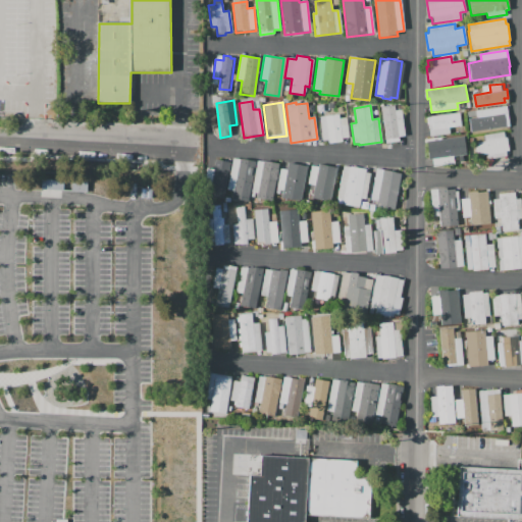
[(381,107),(395,105),(395,110),(402,109),(406,137),(399,138),(400,141),(386,143),(381,107)]
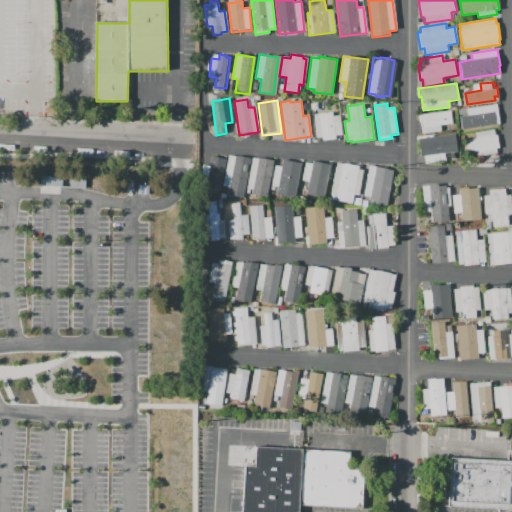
[(497,104),(500,124),(461,130),(459,116),(467,115),(466,109),(497,104)]
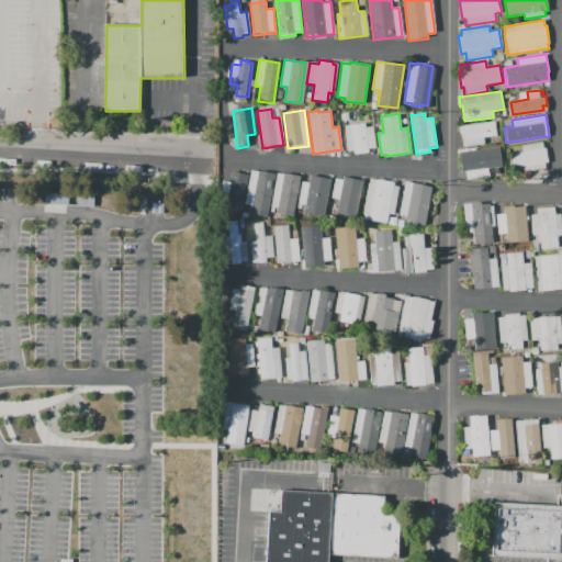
[(496,135),(483,137),(484,144),(463,147),(461,133),(460,133),(459,126),(494,121),(496,135)]
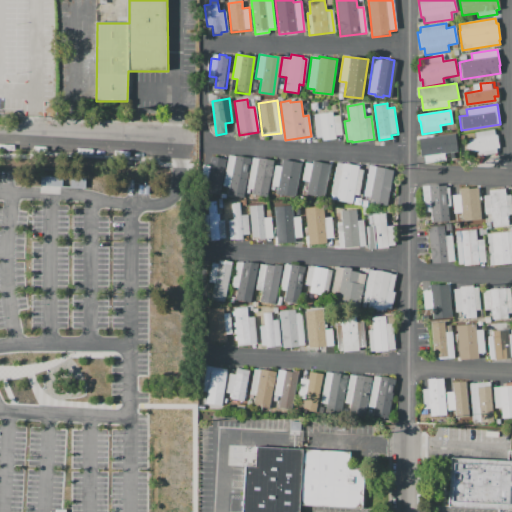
[(342,134),(335,135),(336,138),(323,140),(322,137),(317,138),(313,115),(331,112),(332,115),(339,114),(342,134)]
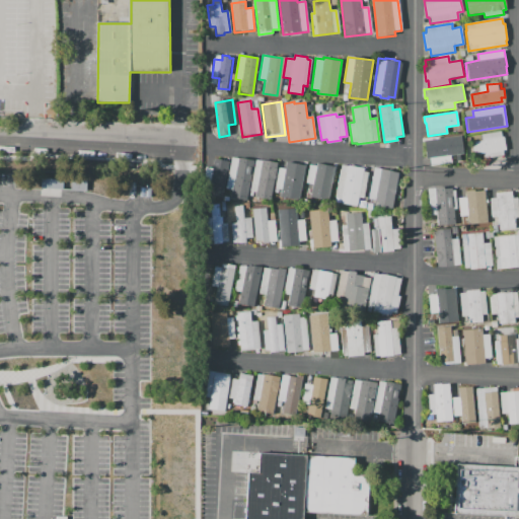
[(473,155),(471,141),(482,140),(482,135),(502,132),(502,137),(504,136),(506,150),(503,151),(504,156),(484,159),(483,154),(473,155)]
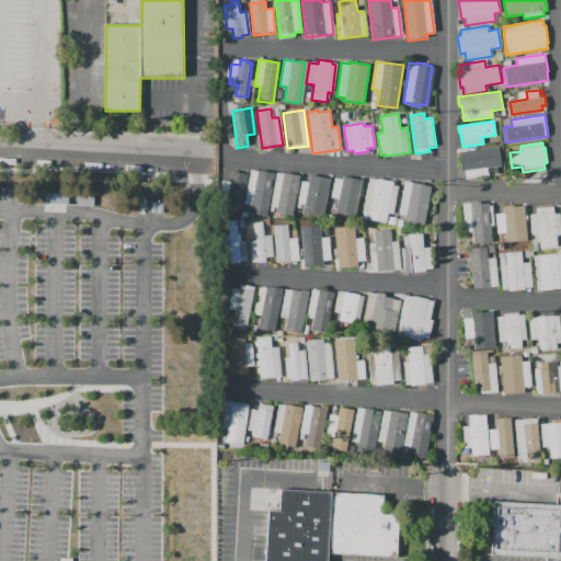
[(461,151),(483,148),(484,153),(494,151),(496,167),(487,168),(488,175),(465,179),(464,171),(459,172),(457,158),(461,158),(461,151)]
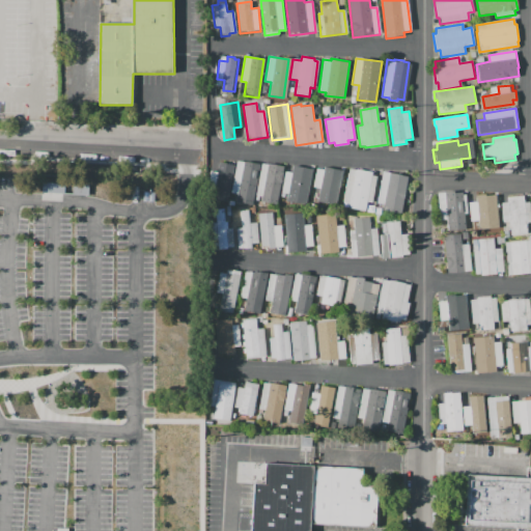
[(230,192),(236,160),(259,164),(252,204),(236,201),(238,193),(230,192)]
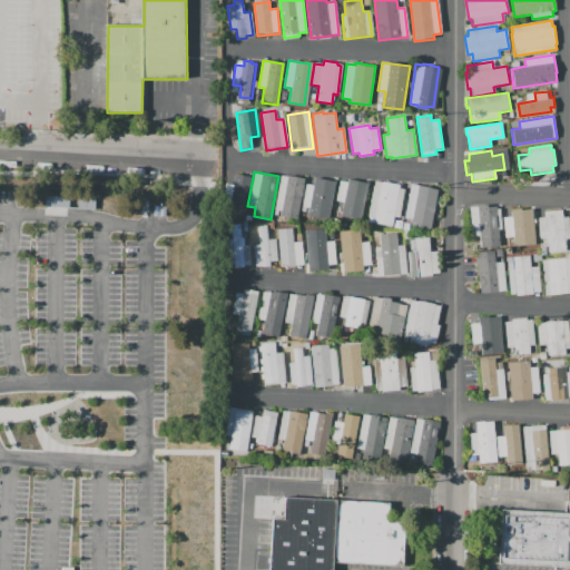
[(234,174),(249,177),(245,200),(239,199),(237,210),(227,209),(229,195),(224,194),(227,176),(233,177),(234,174)]
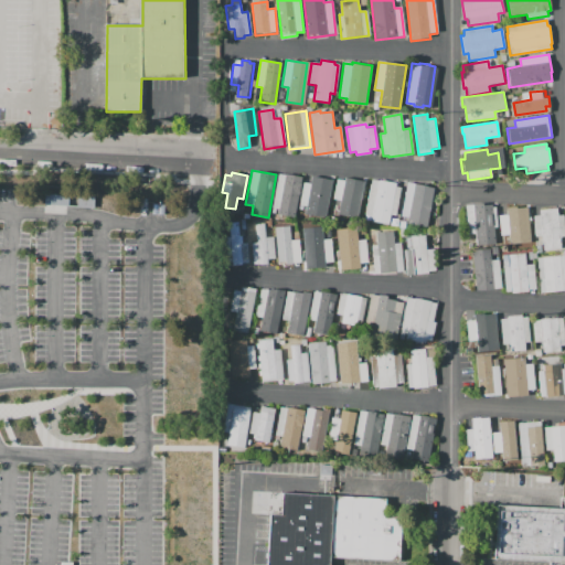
[(278,173),(301,178),(294,217),(278,214),(279,210),(272,208),(278,173)]
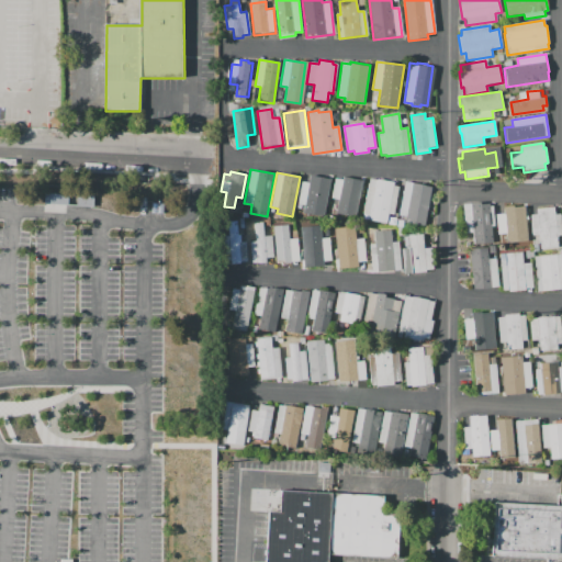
[(298,204),(302,180),(307,181),(308,175),(330,179),(324,217),(303,214),(305,205),(298,204)]
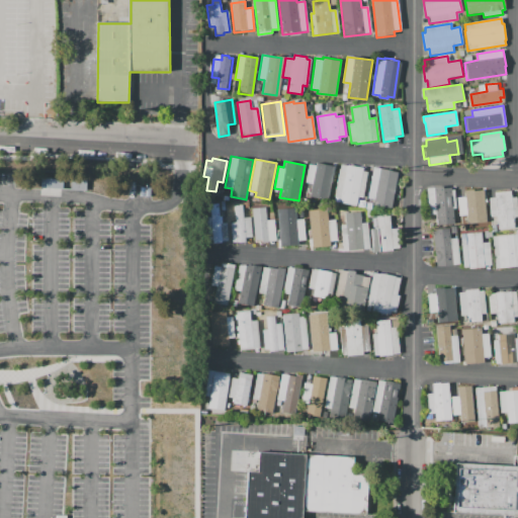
[(309,164),(316,165),(316,163),(334,166),(328,198),(310,195),(312,184),(306,183),(309,164)]
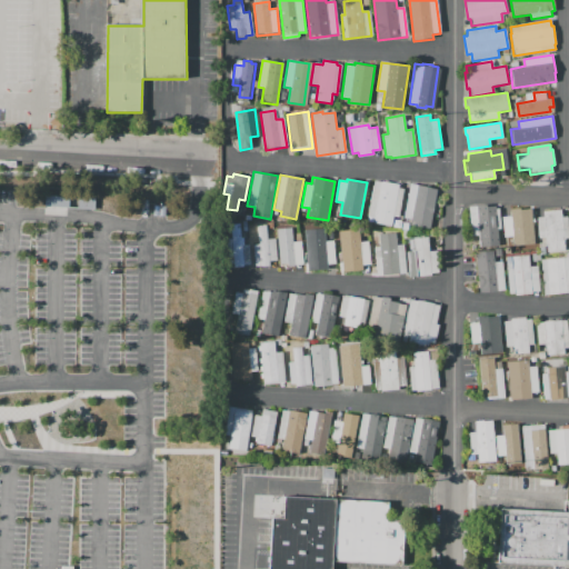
[(368,216),(375,181),(381,182),(381,181),(398,183),(398,189),(403,190),(399,216),(392,215),(390,227),(371,222),(372,217),(368,216)]
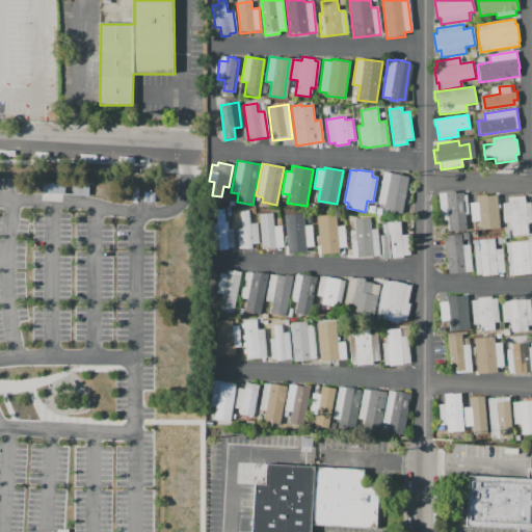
[(383,171),(409,177),(402,214),(383,210),(384,206),(377,205),(383,171)]
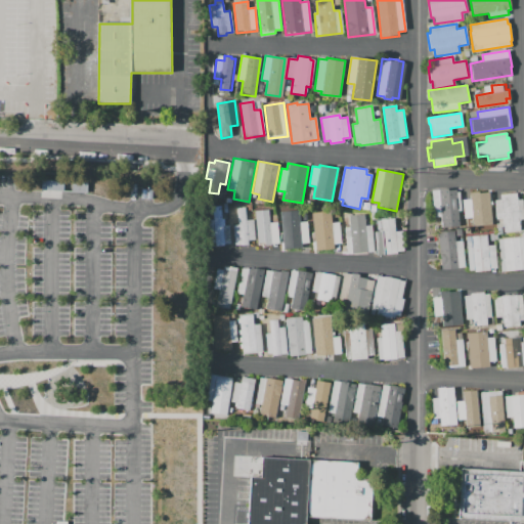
[(441,227),(440,216),(435,217),(433,191),(456,189),(456,192),(459,191),(461,211),(457,211),(460,226),(441,227)]
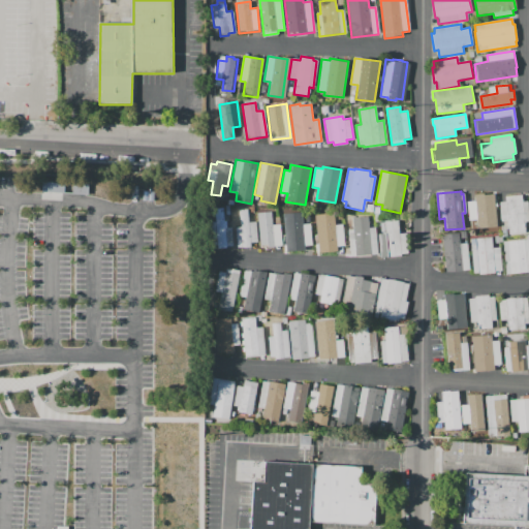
[(489,193),(489,196),(494,196),(497,221),(491,221),(492,231),(475,234),(474,221),(468,222),(466,195),(489,193)]
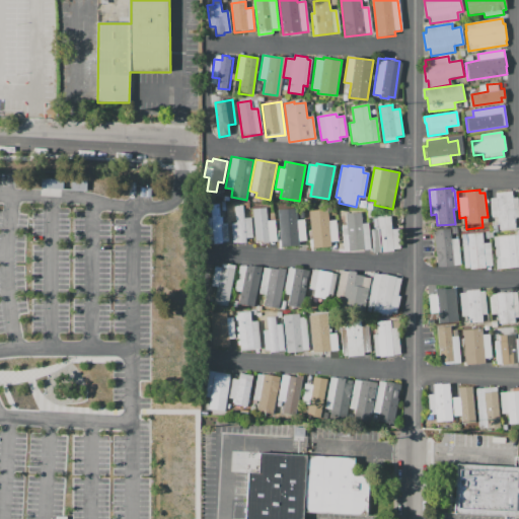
[(500,230),(499,216),(491,217),(490,198),(497,197),(496,193),(512,192),(512,198),(518,197),(518,218),(514,218),(515,229),(500,230)]
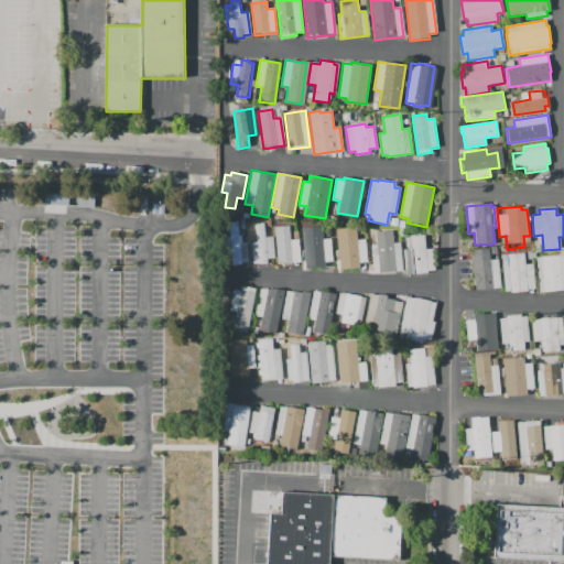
[(247,262),(230,263),(227,223),(238,221),(239,236),(240,235),(241,242),(245,242),(247,262)]
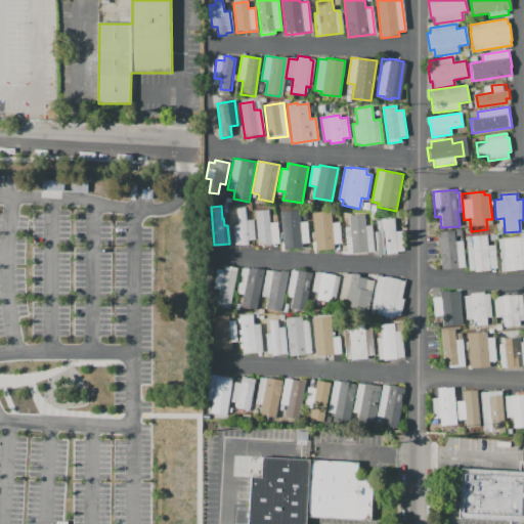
[(255,241),(249,241),(249,245),(235,246),(233,225),(238,225),(237,208),(245,207),(246,220),(253,220),(255,241)]
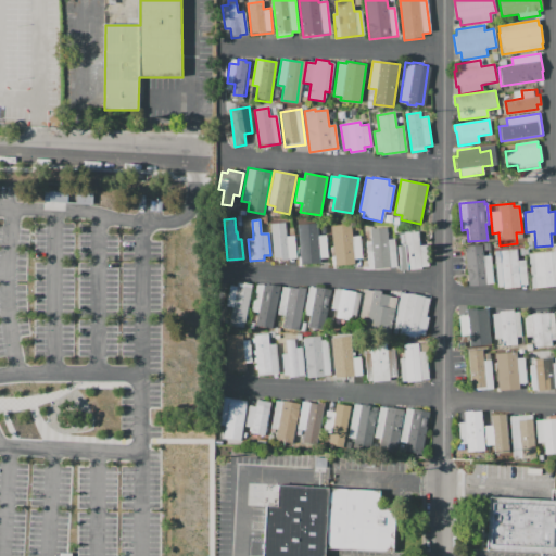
[(363,264),(340,266),(339,260),(331,260),(330,245),(338,245),(336,226),(343,225),(344,227),(353,227),(354,244),(361,243),(363,264)]
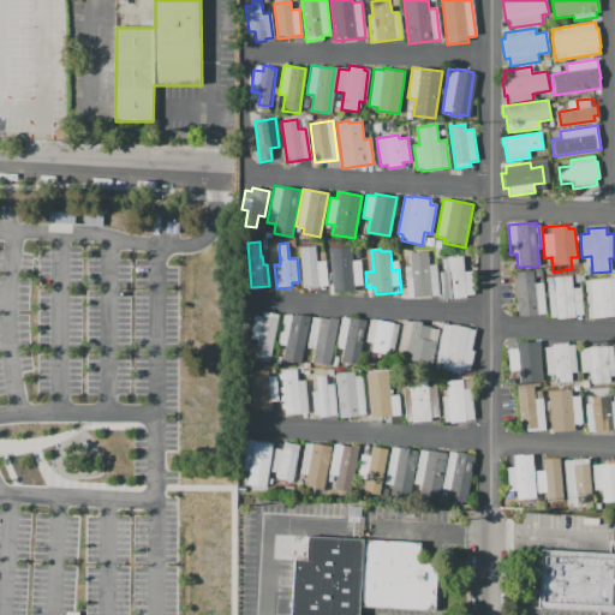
[(439,294),(407,298),(405,268),(412,267),(411,254),(428,251),(429,266),(436,264),(439,294)]
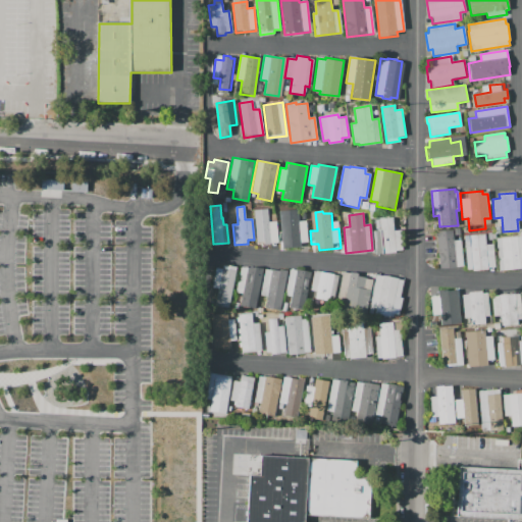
[(272,247),(264,247),(264,245),(258,246),(256,226),(262,225),(261,216),(269,215),(270,227),(275,227),(277,240),(271,240),(272,247)]
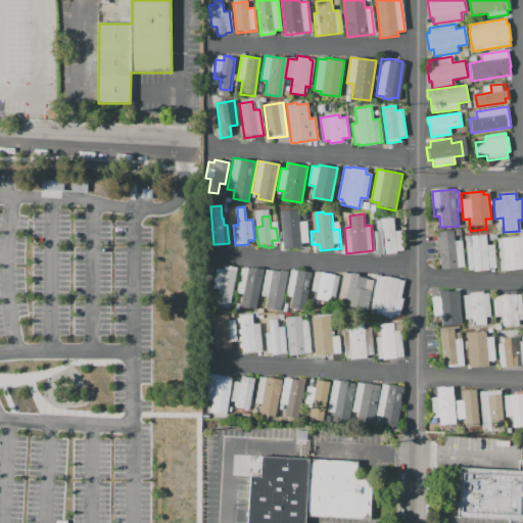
[(403,252),(376,255),(374,231),(381,230),(380,219),(392,218),(394,231),(401,230),(403,252)]
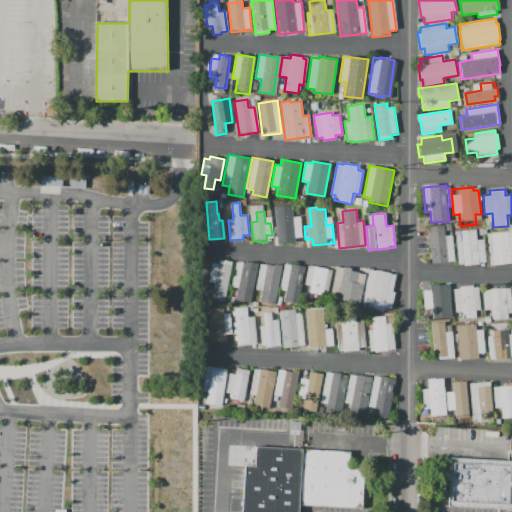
[(299,217),(301,240),(296,240),(296,243),(283,245),(283,241),(277,242),(275,219),(280,219),(280,217),(294,216),(294,217),(299,217)]
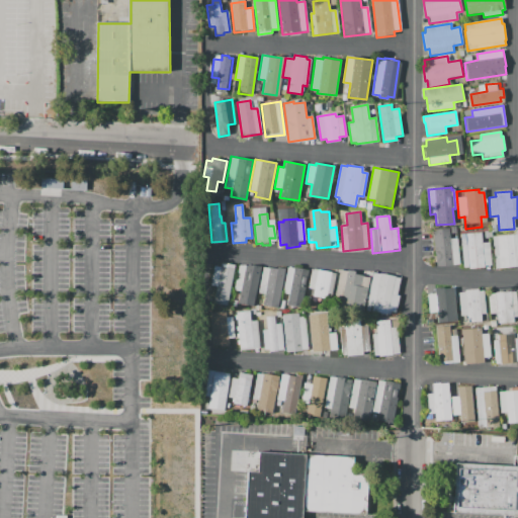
[(460,265),(436,267),(432,230),(450,229),(451,238),(457,238),(460,265)]
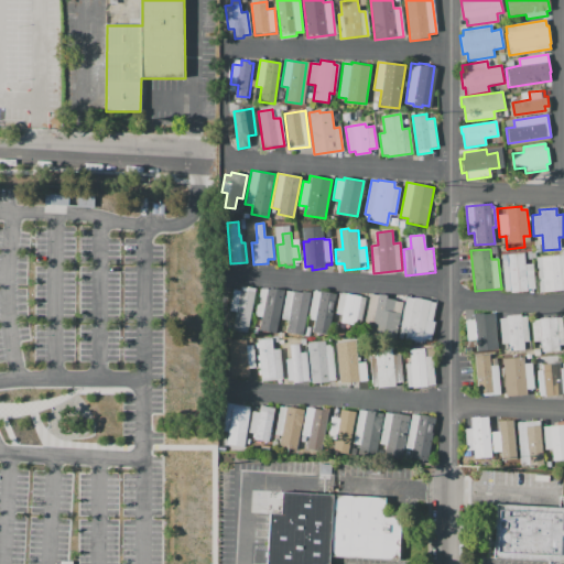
[(506,255),(524,252),(525,264),(533,263),(535,290),(528,290),(528,292),(510,294),(510,292),(505,292),(502,263),(507,263),(506,255)]
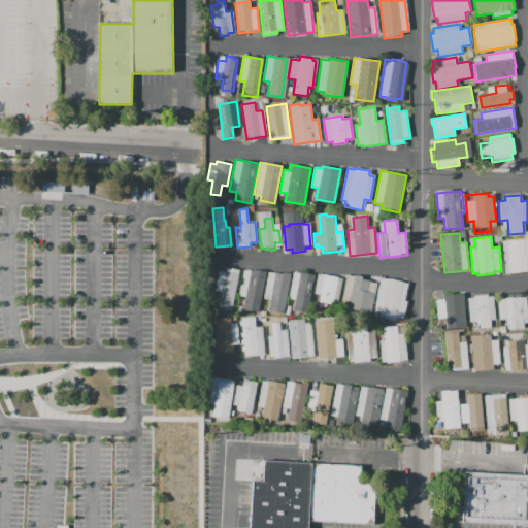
[(527,270),(506,273),(503,240),(527,238),(527,270)]
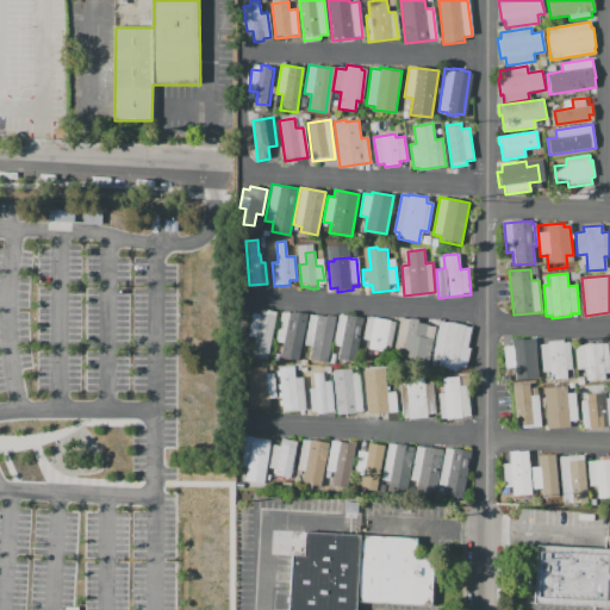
[(251,356),(255,337),(249,336),(253,313),(259,315),(260,309),(277,312),(267,360),(251,356)]
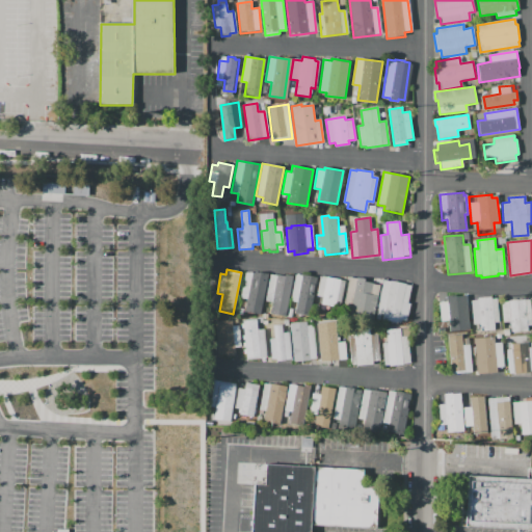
[(245,272),(269,273),(262,315),(244,311),(246,299),(240,298),(245,272)]
